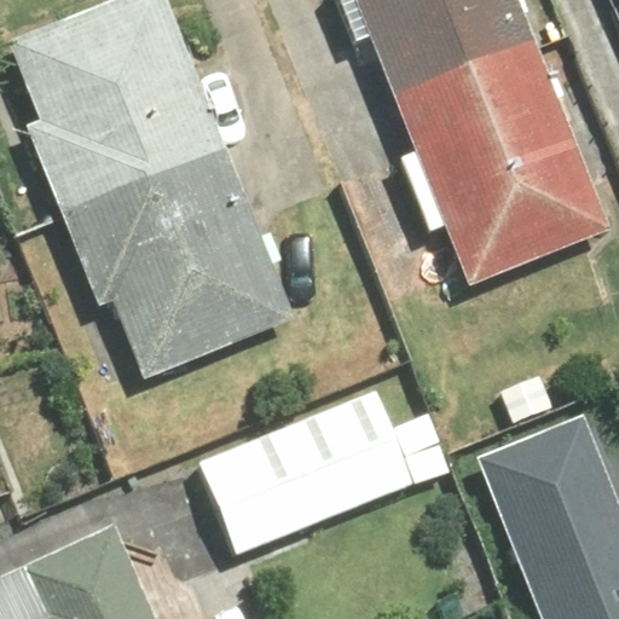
[(166,0),(111,0),(5,42),(139,380),(293,319),(166,0)]
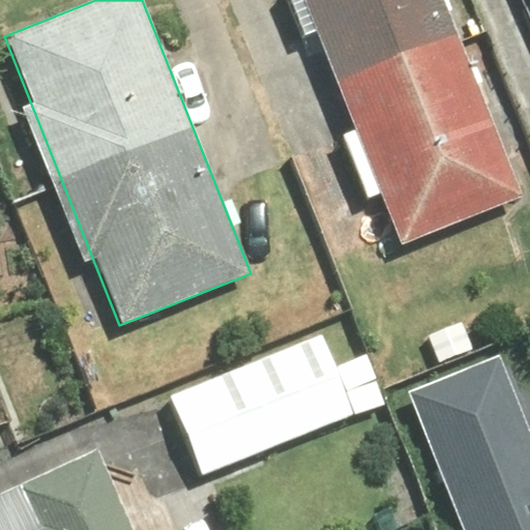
[(442,0),(302,0),(334,81),(455,33),(442,0)]
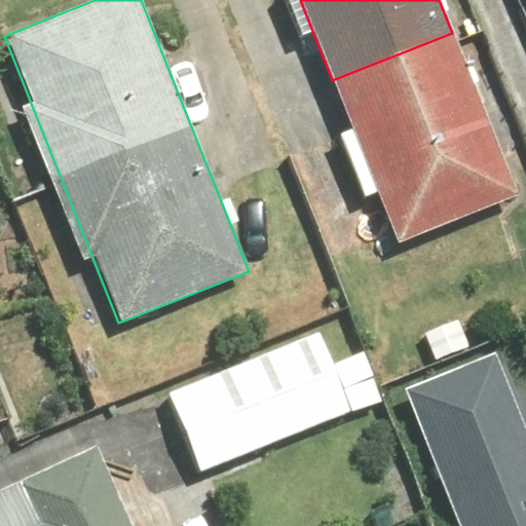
[(452,33),(332,80),(397,245),(518,197),(452,33)]
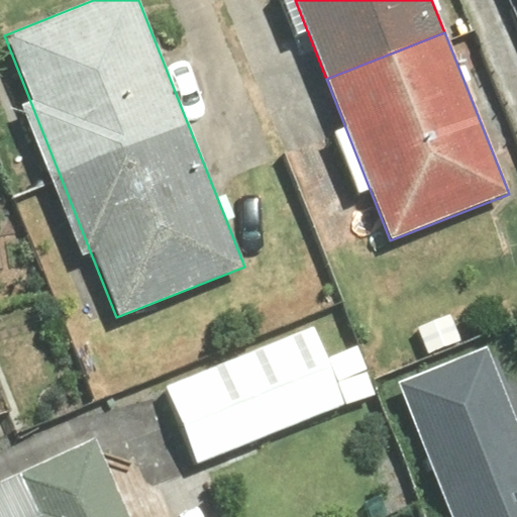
[(154,387),(183,469),(368,407),(347,348),(325,355),(317,332),(154,387)]
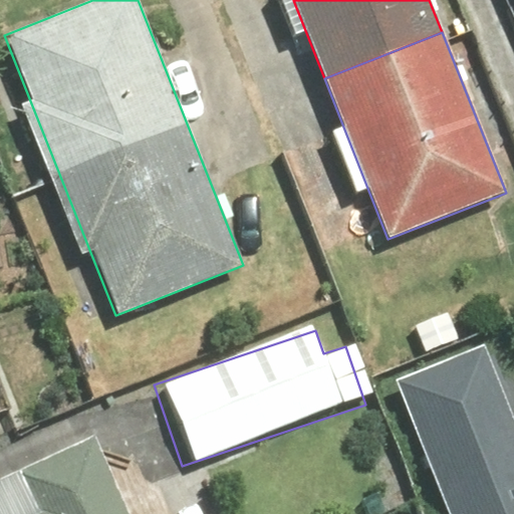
[(447,513),(513,513),(513,406),(489,338),(395,373),(447,513)]
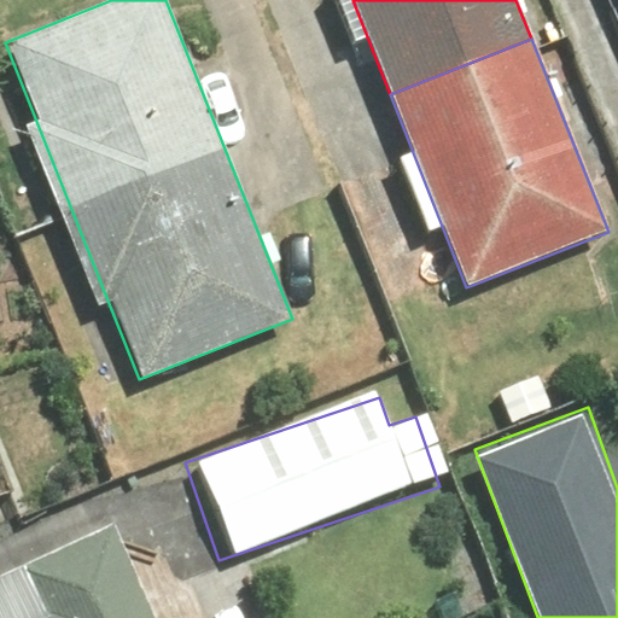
[(156,617),(114,524),(0,575),(0,617),(156,617)]
